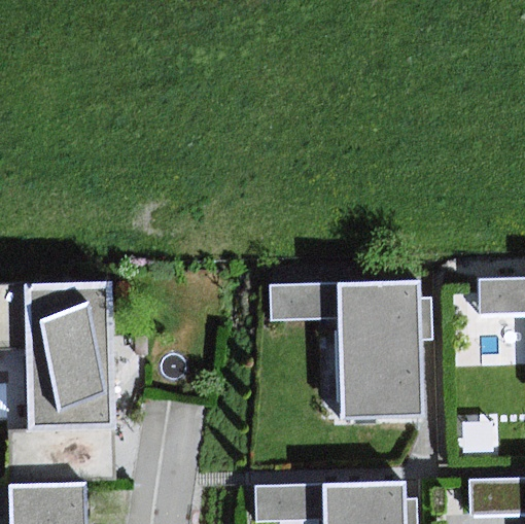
[(524,310),(524,276),(477,277),(478,311),(524,310)]
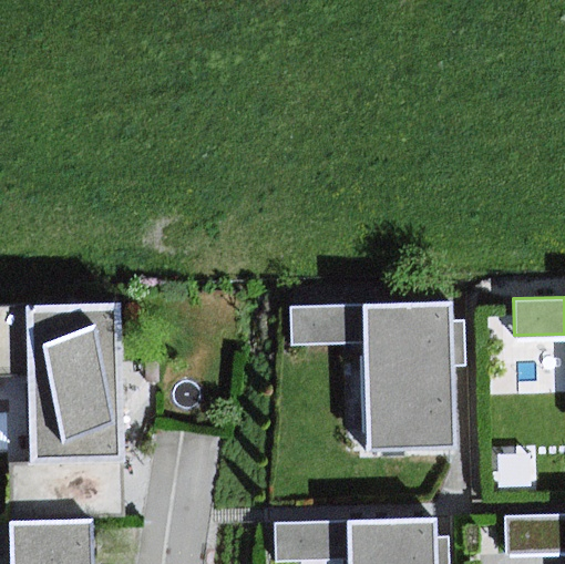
[(449,299),(361,303),(362,340),(367,448),(454,444),(449,299)]
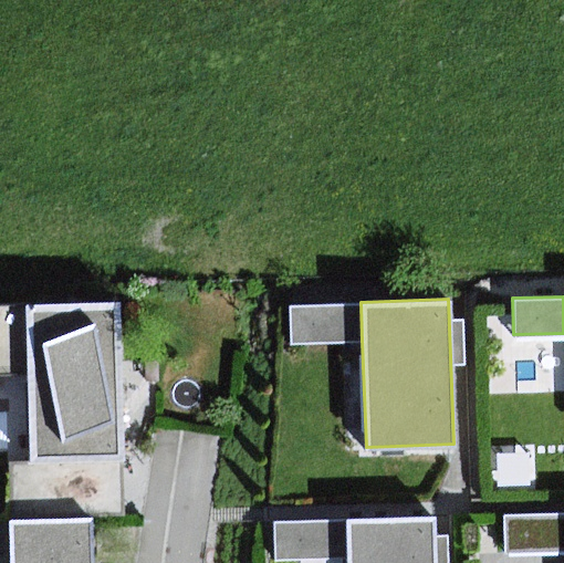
[(119,301),(0,304),(0,372),(27,372),(29,459),(124,457),(119,301)]
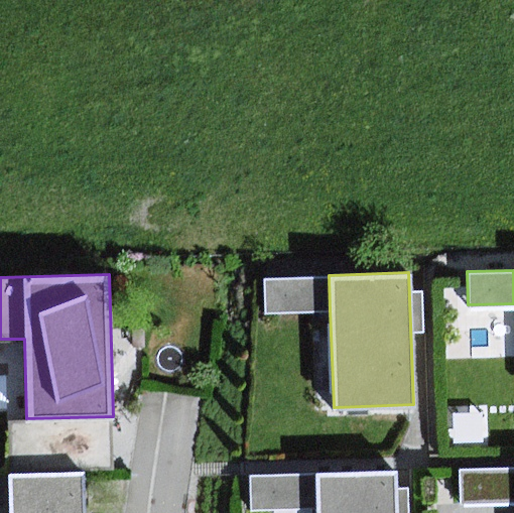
[(330,309),(329,275),(261,277),(262,311),(330,309)]
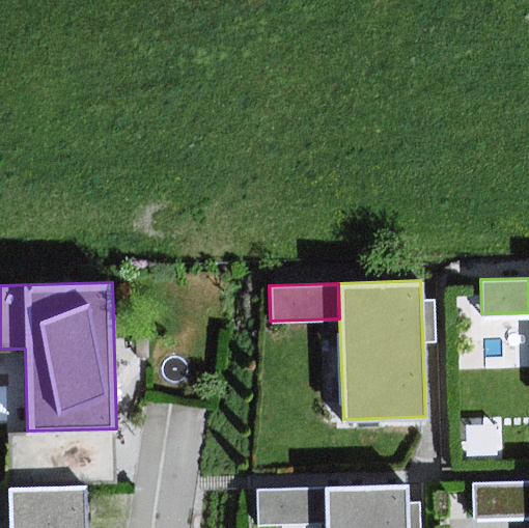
[(528,515),(528,480),(473,481),(473,517),(528,515)]
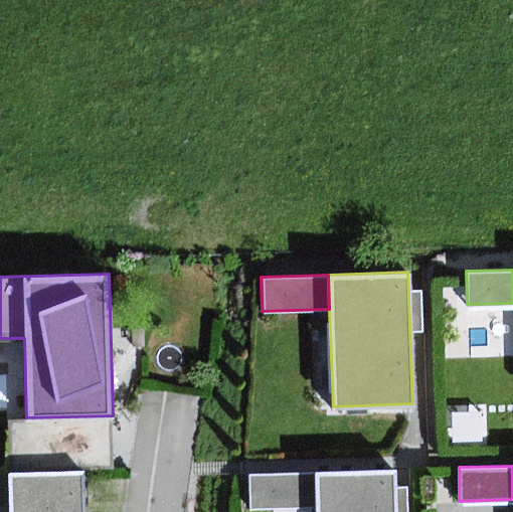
[(394,470),(315,472),(316,506),(316,511),(395,511),(396,505),(394,470)]
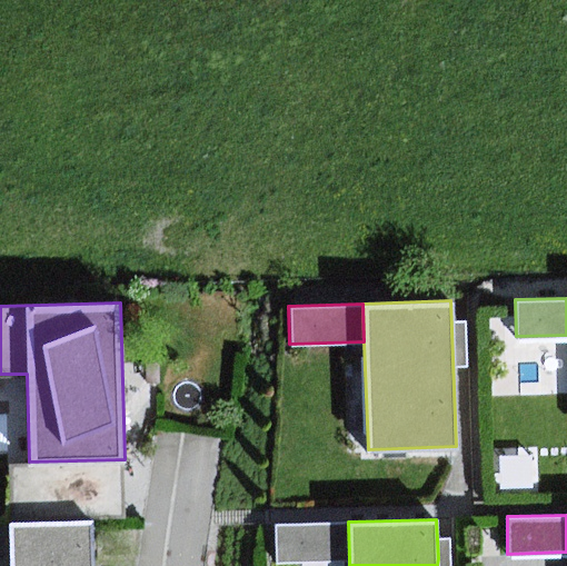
[(349,559),(348,522),(275,523),(276,562),(349,559)]
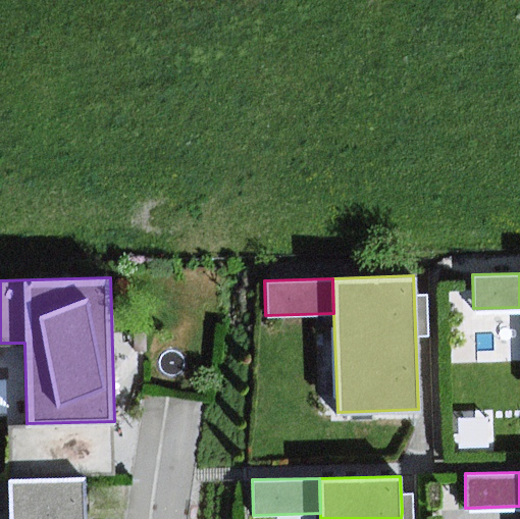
[(84,518),(84,479),(8,480),(9,514),(8,518),(84,518)]
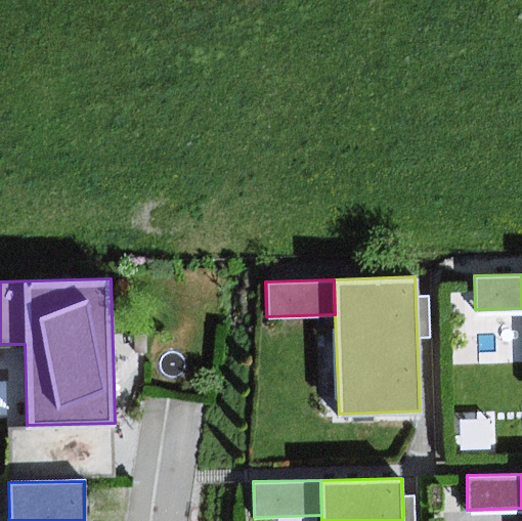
[(0,516),(9,516),(8,482),(0,482),(0,516)]
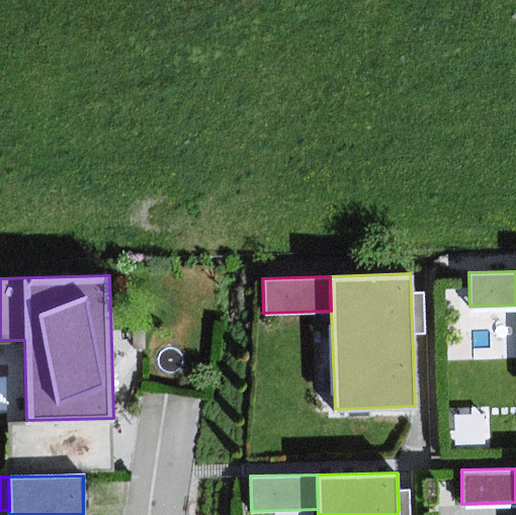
All buildings are outlined.
